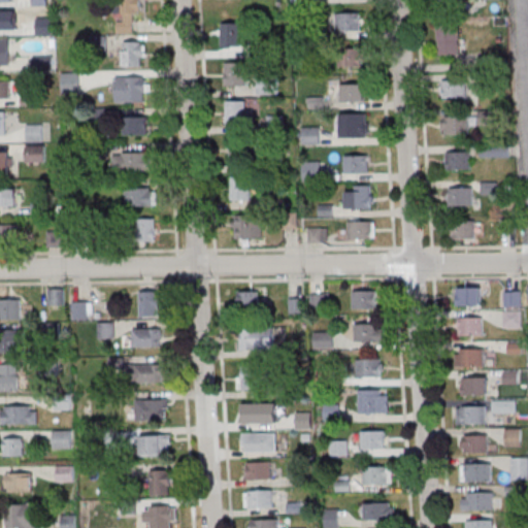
[(123,0),(123,12),(117,12),(117,32),(138,32),(138,0),(123,0)]
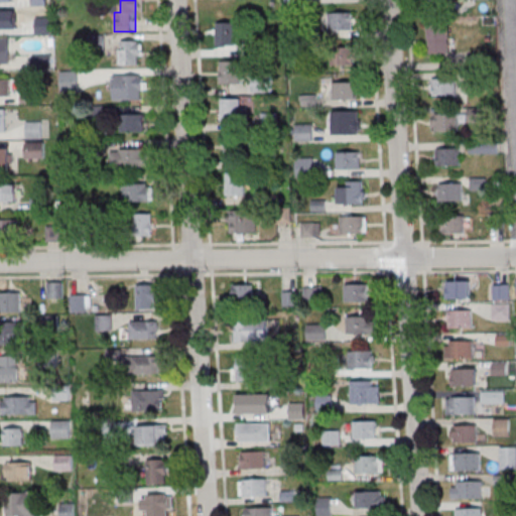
[(8,9),(0,8),(0,26),(8,26),(8,9)]
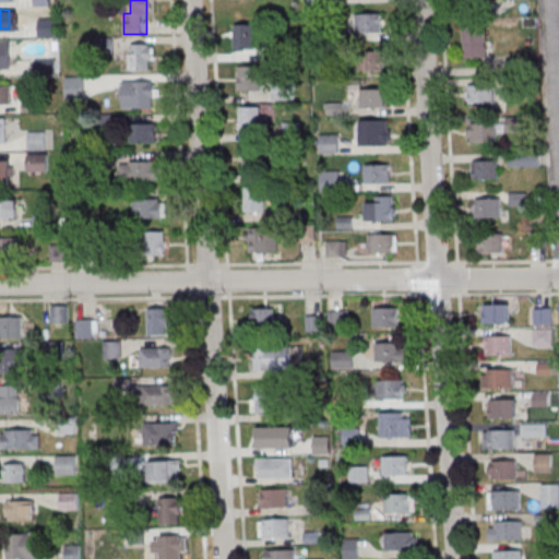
[(381,34),(381,13),(357,13),(357,34),(381,34)]
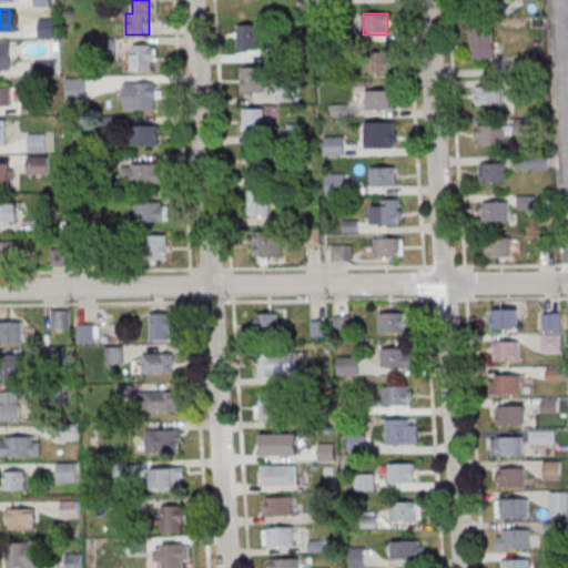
[(30,17),(30,38),(56,38),(56,17),(30,17)]
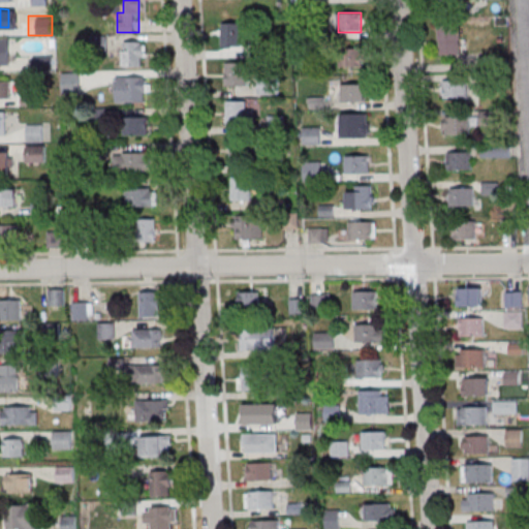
[(221,47),(243,47),(243,22),(221,22),(221,47)]
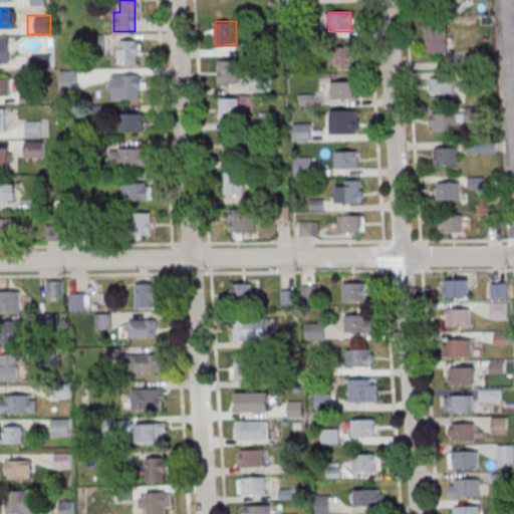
[(448,53),(448,24),(428,24),(428,53),(448,53)]
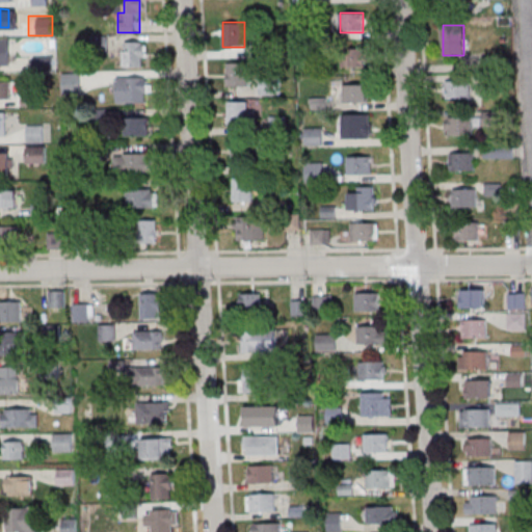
[(0,64),(12,65),(12,40),(0,38),(0,64)]
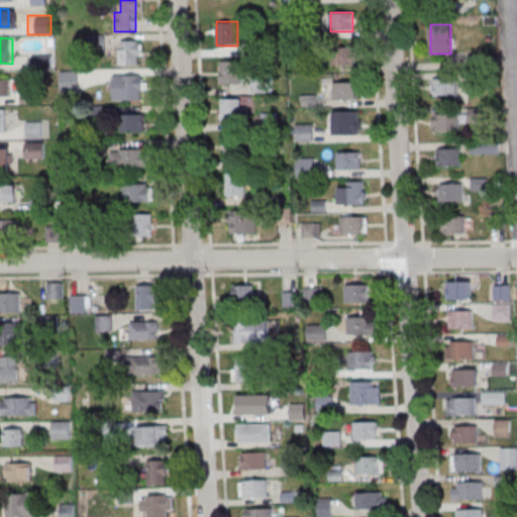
[(120,65),(142,65),(142,39),(120,39),(120,65)]
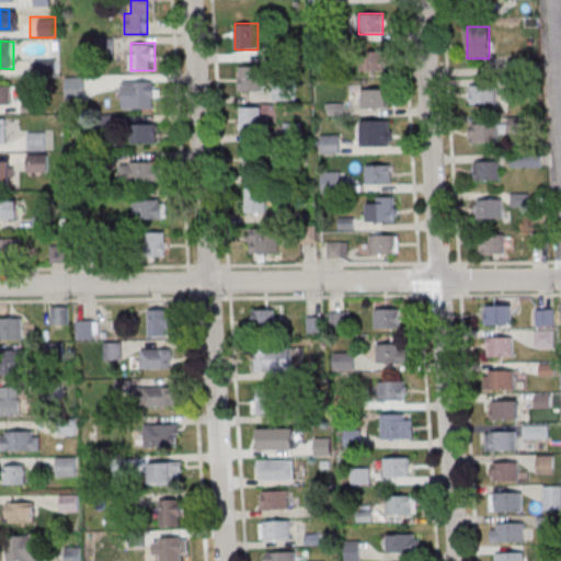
[(388,50),(362,50),(362,70),(388,70),(388,50)]
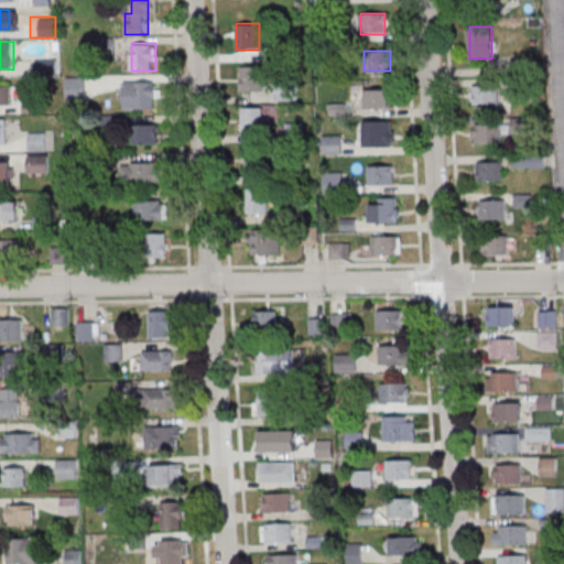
[(261,66),(239,66),(239,91),(261,91),(261,66)]
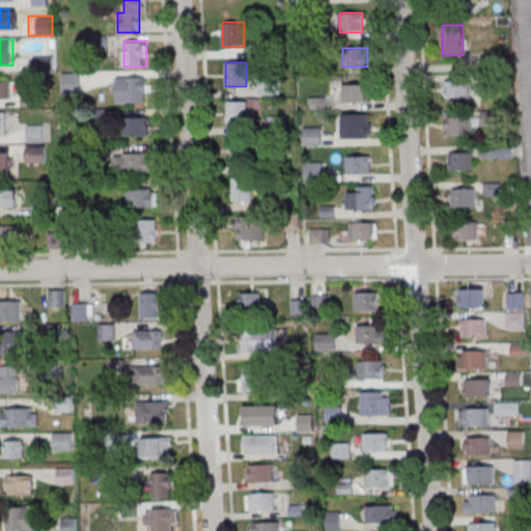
[(80,73),(60,73),(60,93),(80,93),(80,73)]
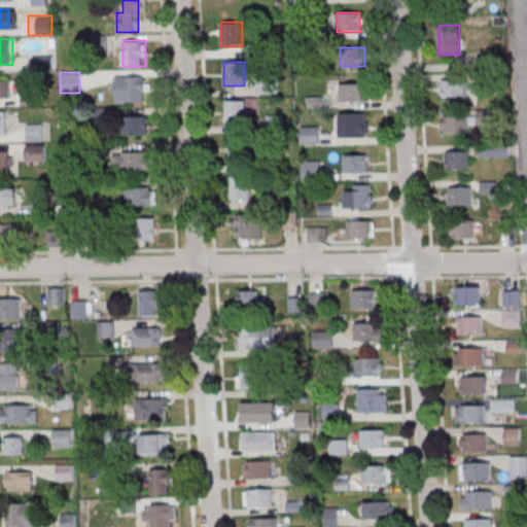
[(148,77),(114,77),(114,102),(148,102),(148,77)]
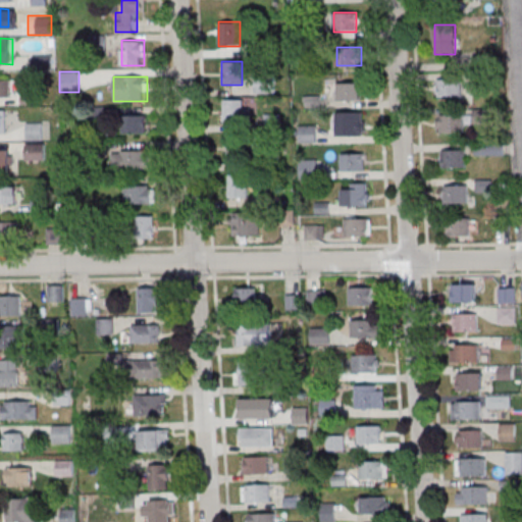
[(0,97),(11,97),(11,80),(0,80),(0,97)]
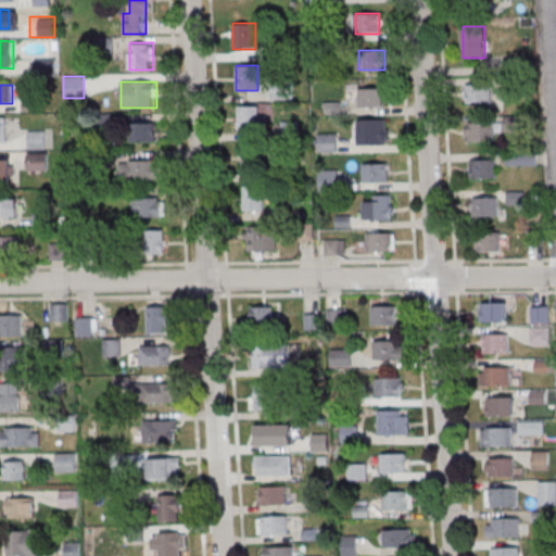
[(492,85),(466,85),(466,103),(492,103),(492,85)]
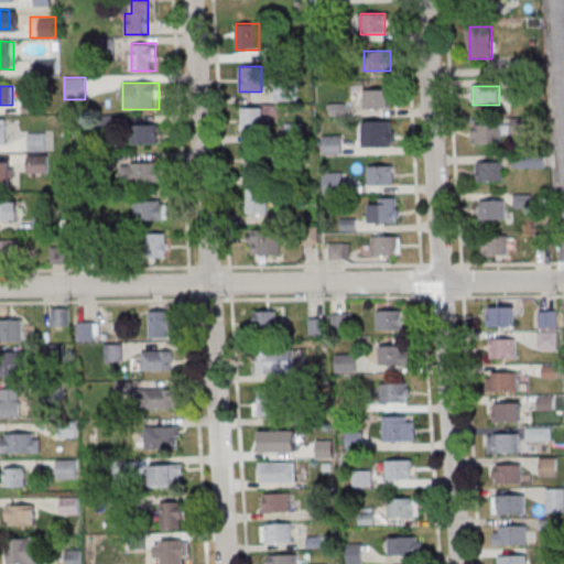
[(390,89),(364,89),(364,109),(390,109),(390,89)]
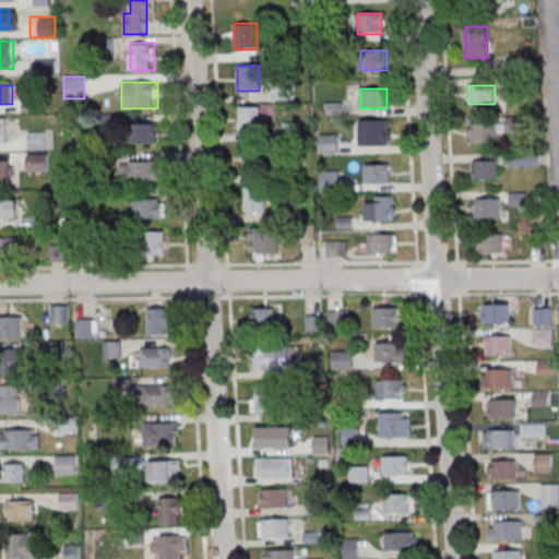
[(262,116),(262,107),(239,107),(239,132),(268,132),(268,116),(262,116)]
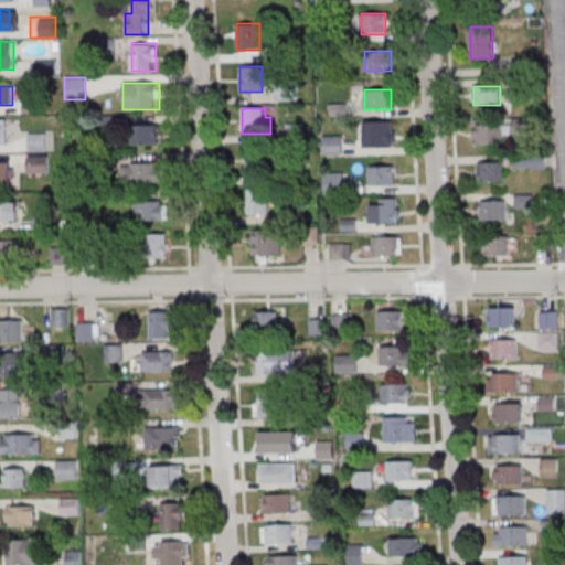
[(392,147),(392,120),(364,120),(364,147),(392,147)]
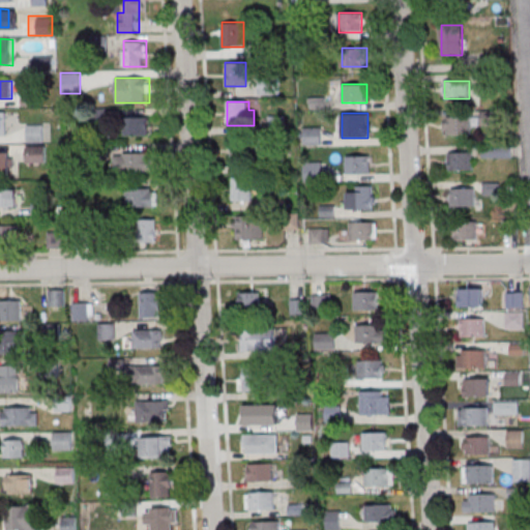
[(148,116),(123,116),(123,136),(148,136),(148,116)]
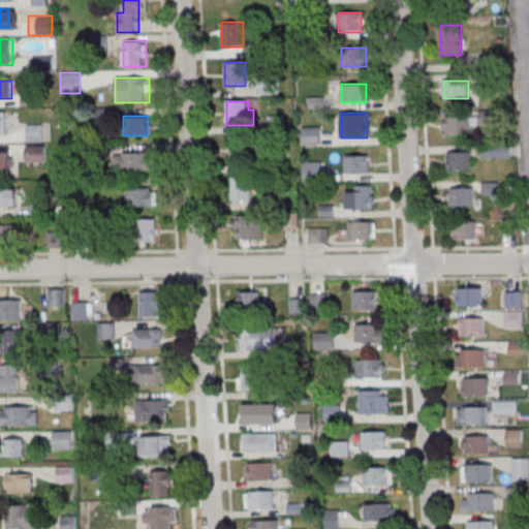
[(470,116),(445,116),(445,134),(470,134),(470,116)]
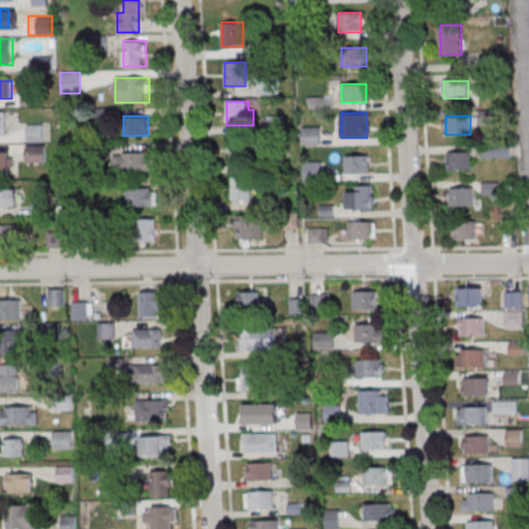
[(43,142),(43,124),(26,124),(26,142),(43,142)]
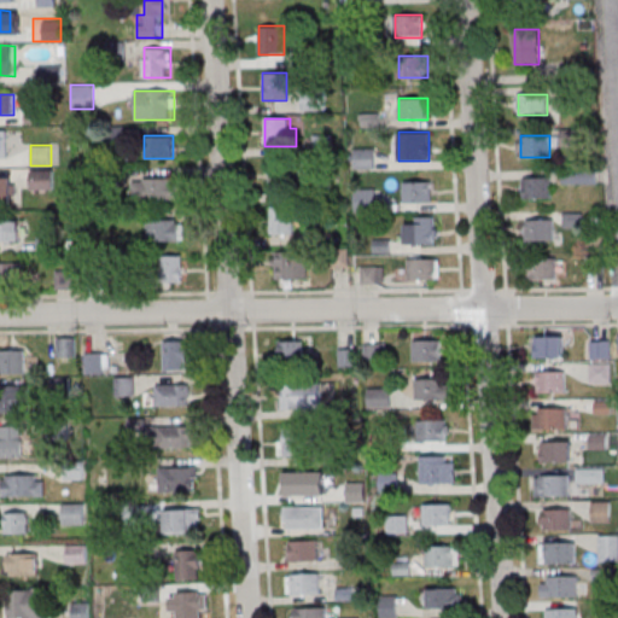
[(355,147),(355,168),(375,168),(375,147),(355,147)]
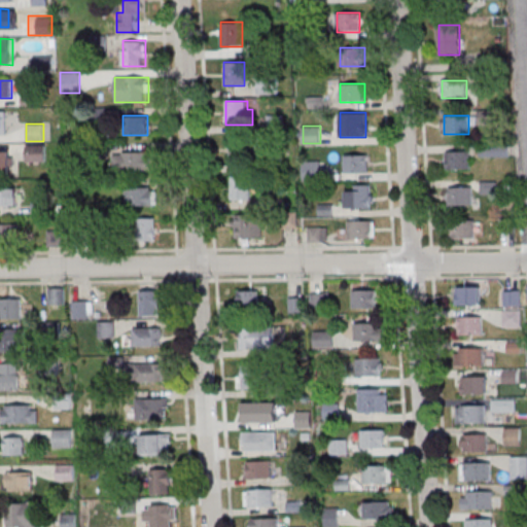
[(252,143),(230,143),(230,165),(252,165),(252,143)]
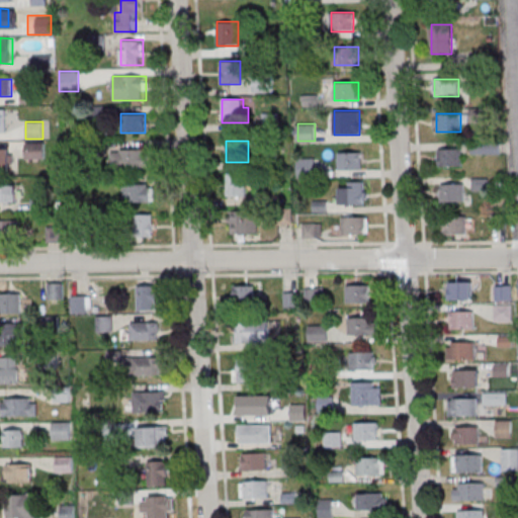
[(45,159),(45,143),(25,143),(25,159),(45,159)]
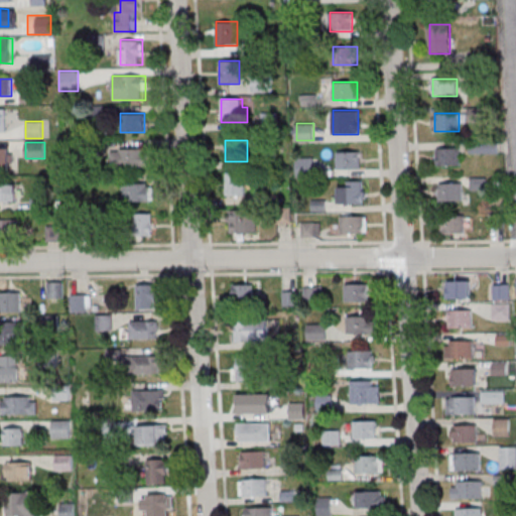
[(470,153),(498,153),(498,142),(470,142),(470,153)]
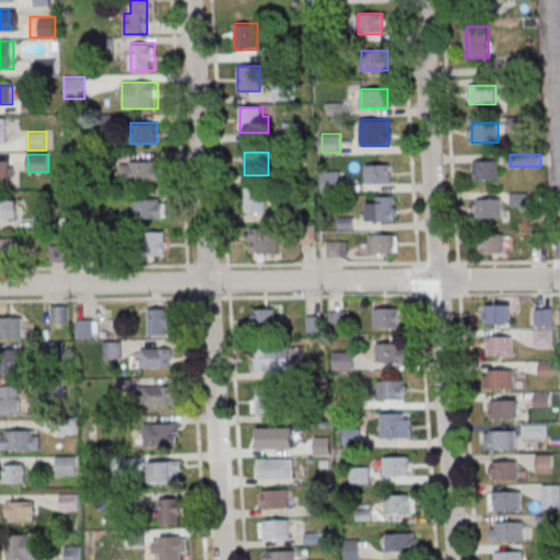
[(0,184),(10,184),(10,161),(0,160),(0,184)]
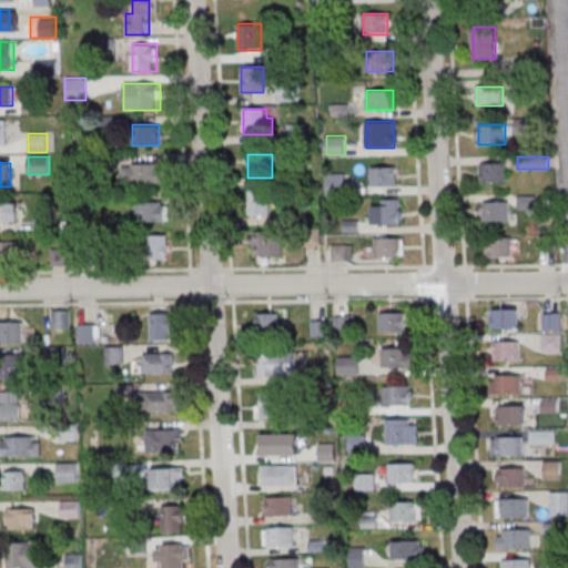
[(482,182),(507,182),(507,163),(482,163),(482,182)]
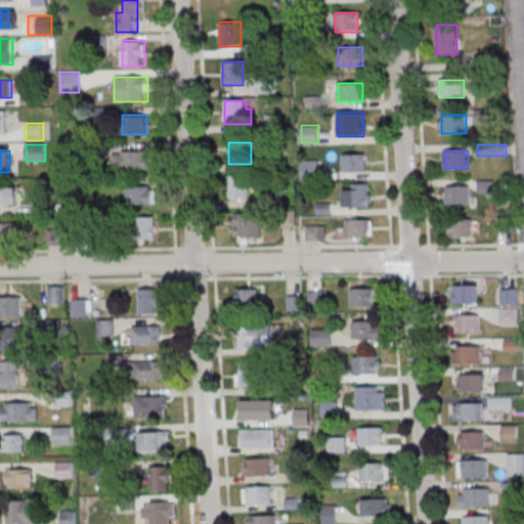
[(151,170),(151,151),(118,151),(118,170),(151,170)]
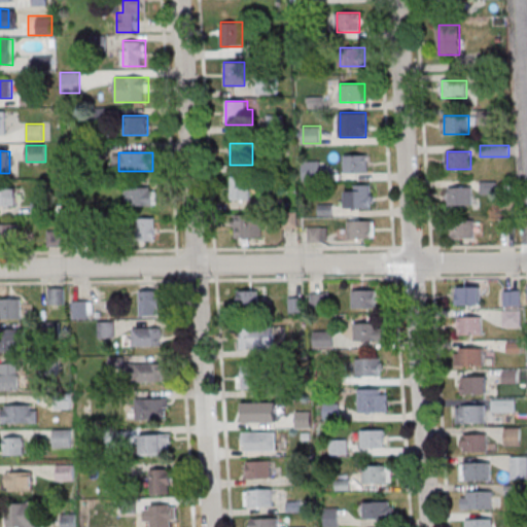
[(369,154),(348,154),(348,173),(369,173),(369,154)]
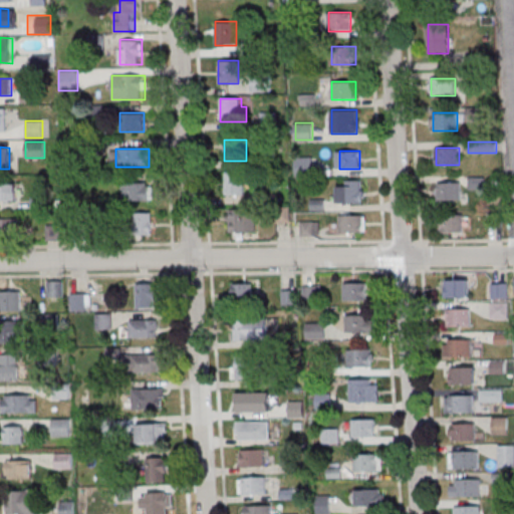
[(224,196),(245,196),(245,173),(224,173),(224,196)]
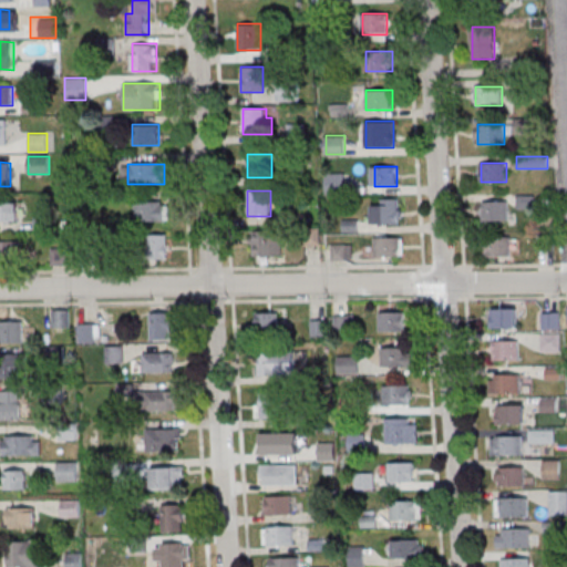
[(534,197),(521,197),(521,206),(534,206),(534,197)]
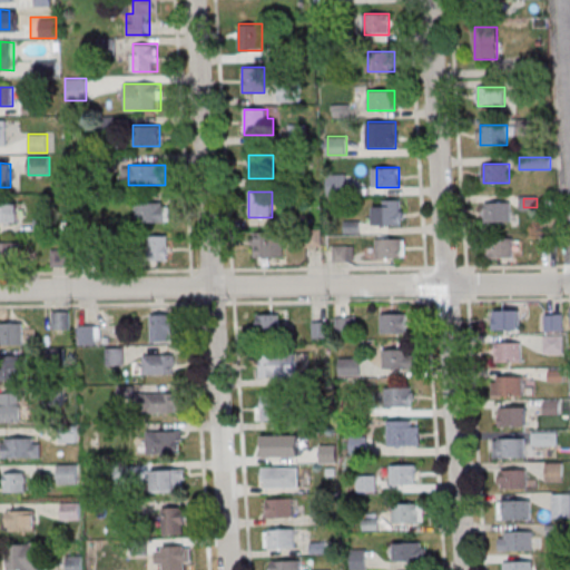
[(403,225),(403,199),(374,199),(374,225),(403,225)]
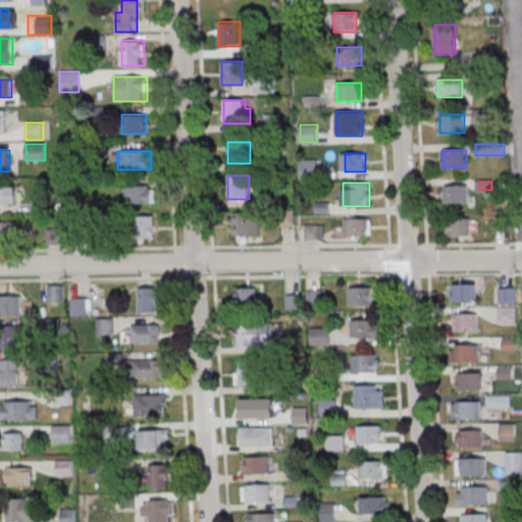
[(15,186),(0,185),(0,203),(15,203),(15,186)]
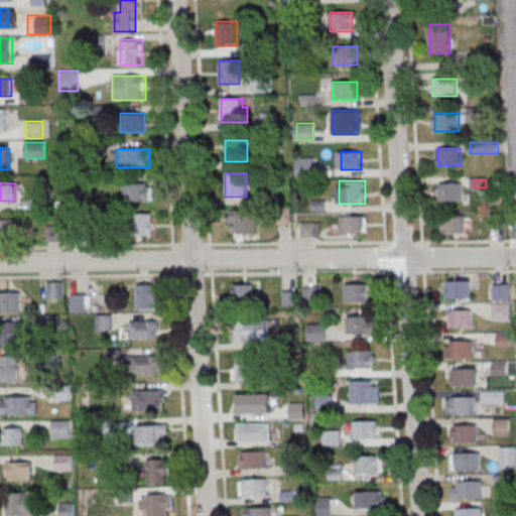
[(463,201),(463,182),(439,182),(439,201),(463,201)]
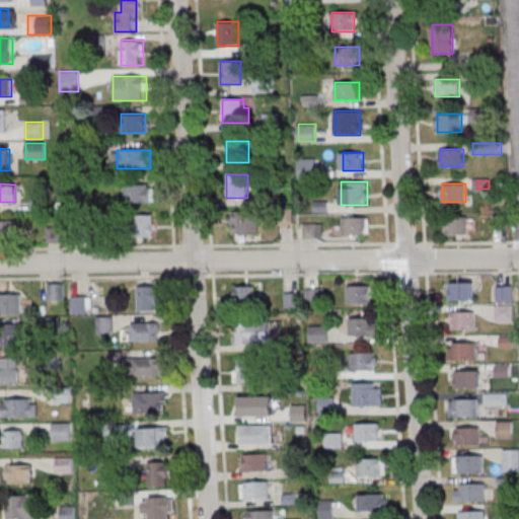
[(123,184),(123,202),(154,202),(154,184),(123,184)]
